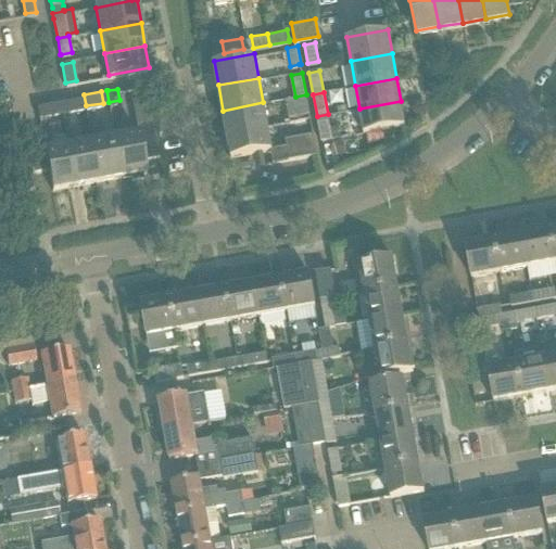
[(67,110),(86,105),(84,94),(65,98),(67,110)]
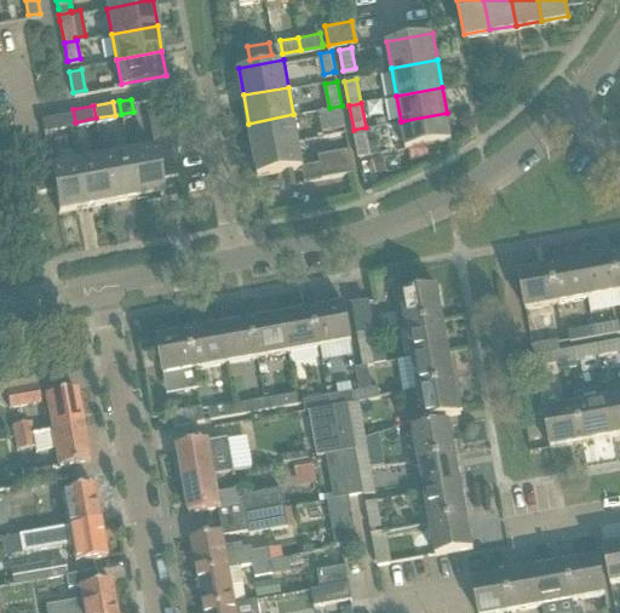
[(322,133),(346,130),(342,106),(329,108),(317,110),(322,133)]
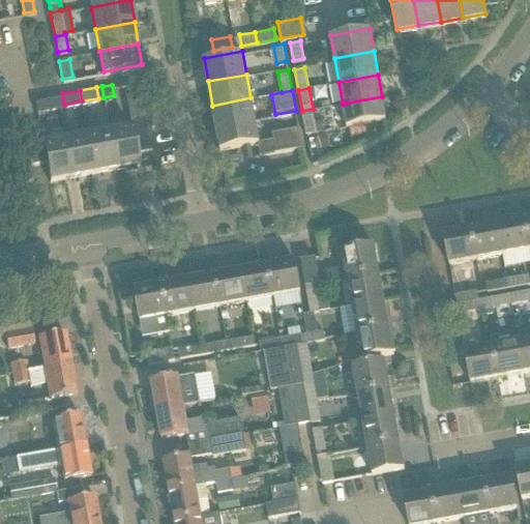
[(36,109),(55,106),(53,95),(34,98),(36,109)]
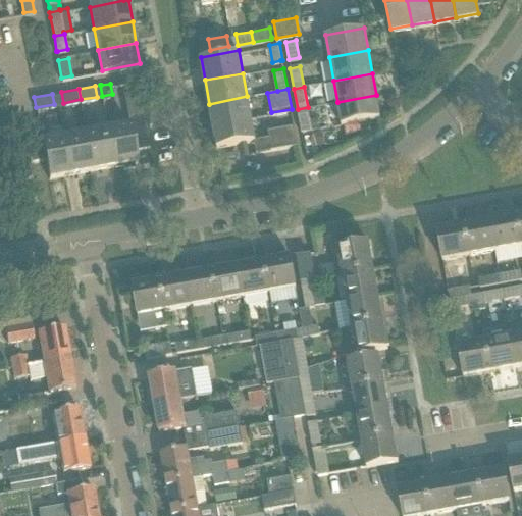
[(342,122),(379,115),(376,95),(337,102),(342,122)]
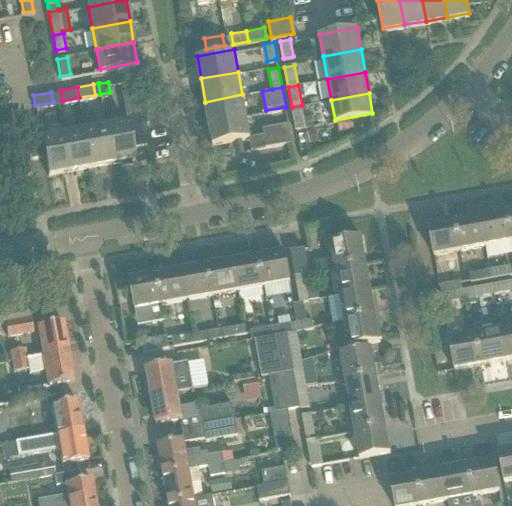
[(242,94),(205,102),(209,121),(246,115),(242,94)]
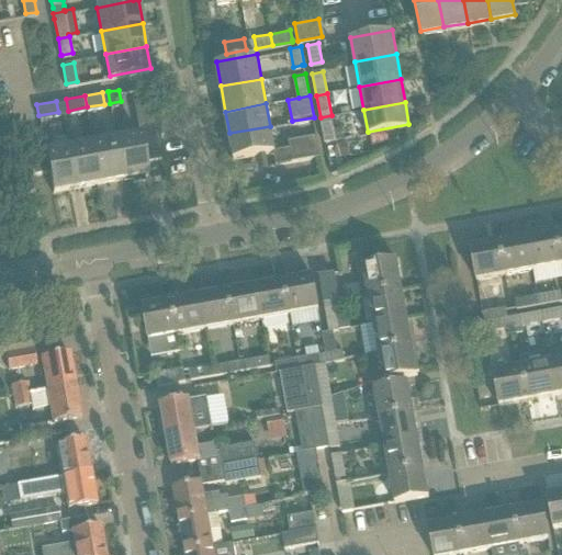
[(332,115),(321,117),(321,121),(324,139),(336,137),(335,136),(344,134),(341,124),(334,125),(332,119),(332,115)]
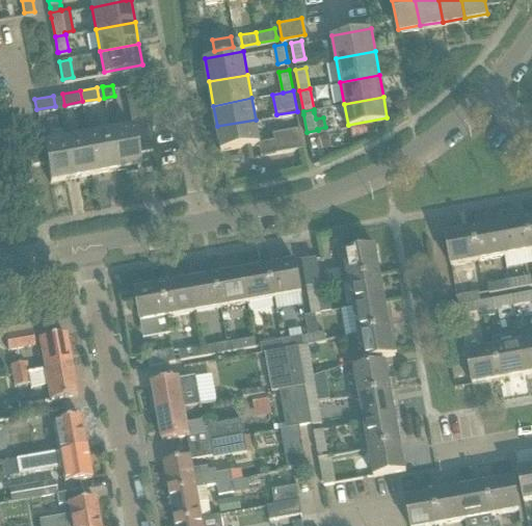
[(137,167),(136,163),(139,162),(137,150),(152,148),(152,147),(145,111),(130,114),(132,124),(109,128),(116,166),(126,165),(127,169),(137,167)]
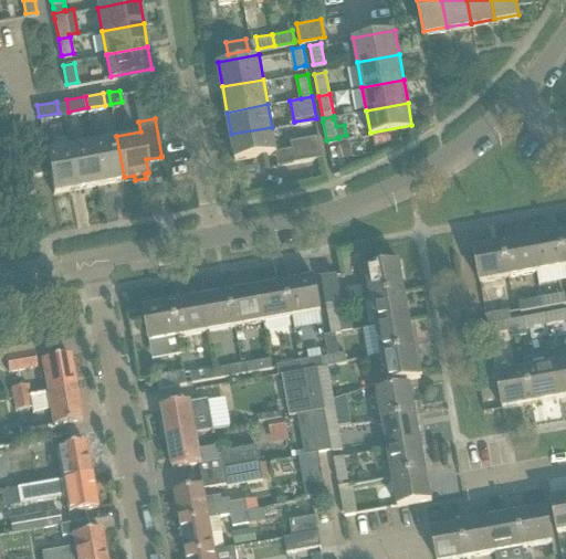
[(272,127),(231,134),(234,157),(276,149),(272,127)]
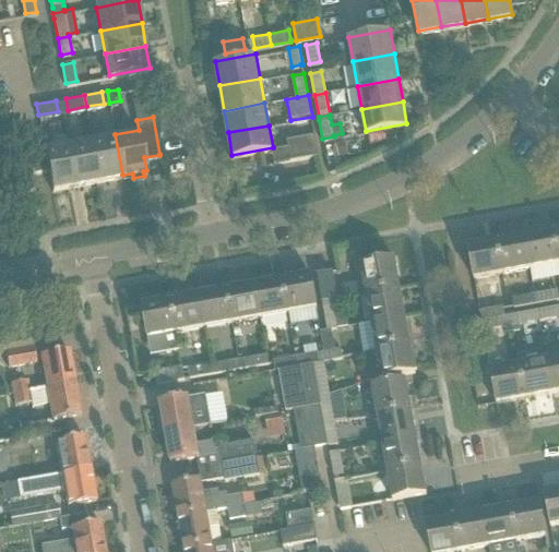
[(318,152),(314,132),(286,138),(289,157),(318,152)]
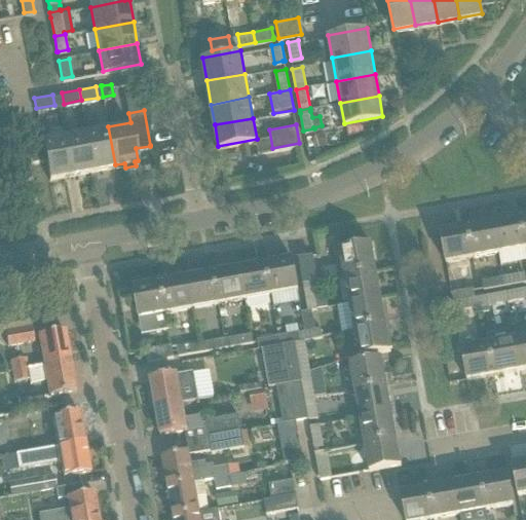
[(94,169),(115,164),(108,126),(86,130),(94,169)]
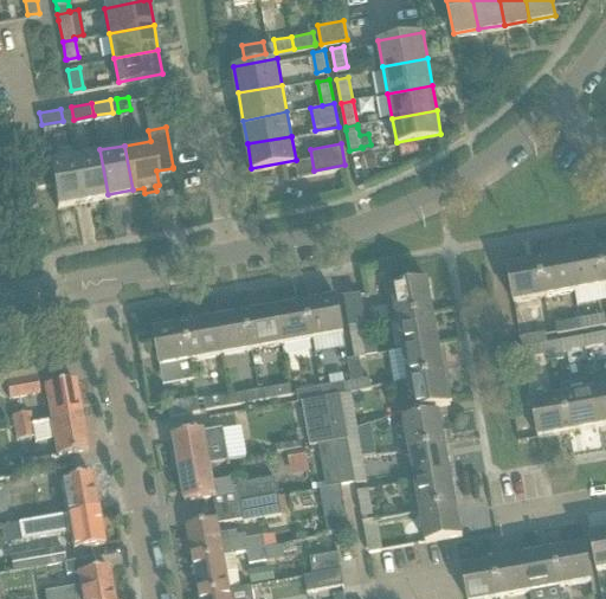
[(57,204),(82,199),(75,154),(47,159),(46,147),(28,150),(34,186),(36,186),(52,182),(57,204)]
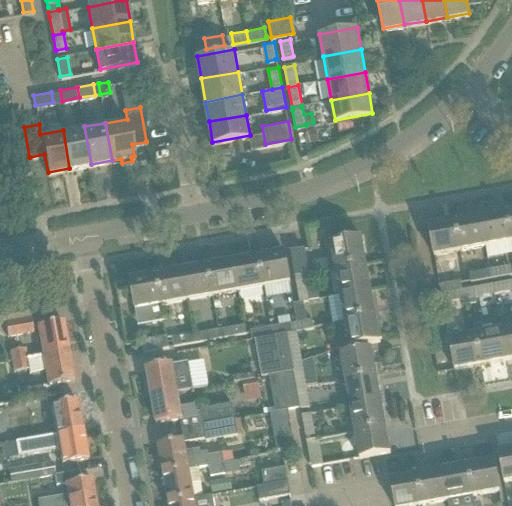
[(315,125),(303,128),(306,140),(318,138),(315,125)]
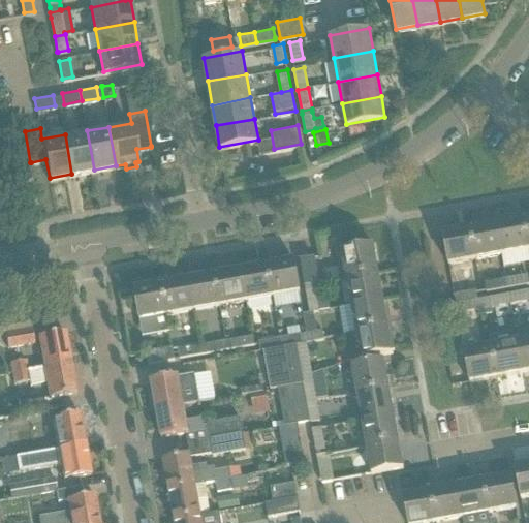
[(71,174),(94,170),(87,130),(65,134),(71,174)]
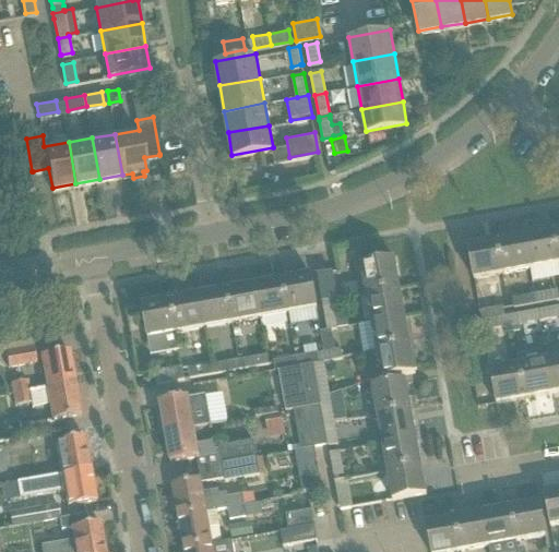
[(530,265),(558,260),(551,227),(523,232),(530,265)]
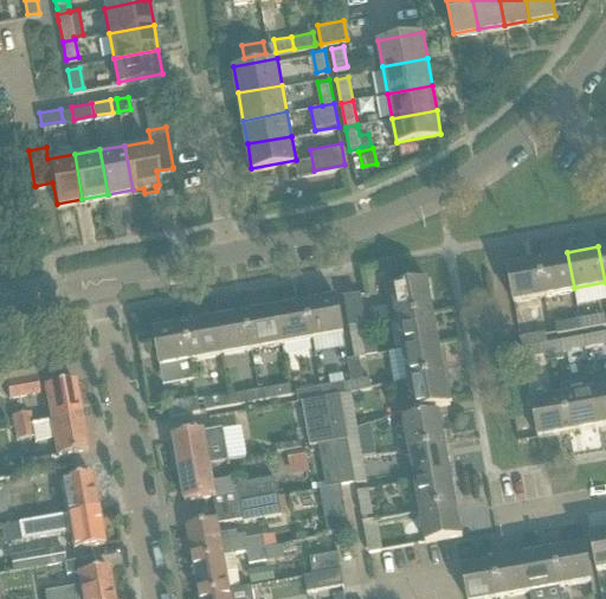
[(542,294),(574,288),(567,252),(536,258),(542,294)]
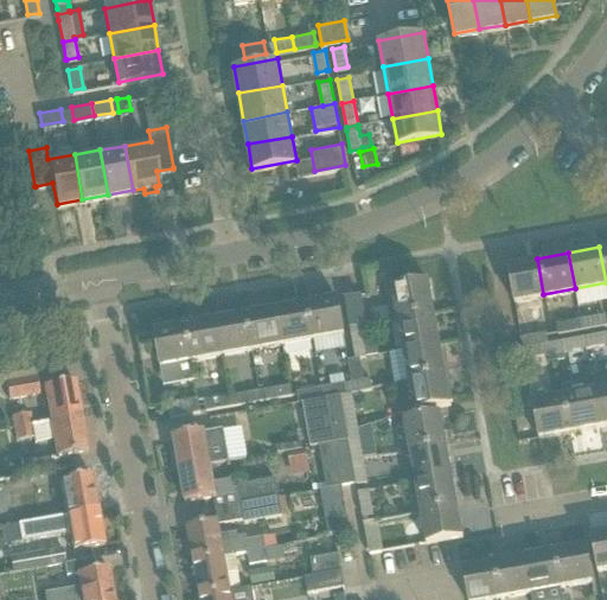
[(515,299),(543,294),(537,259),(510,263),(509,262),(508,262),(515,299)]
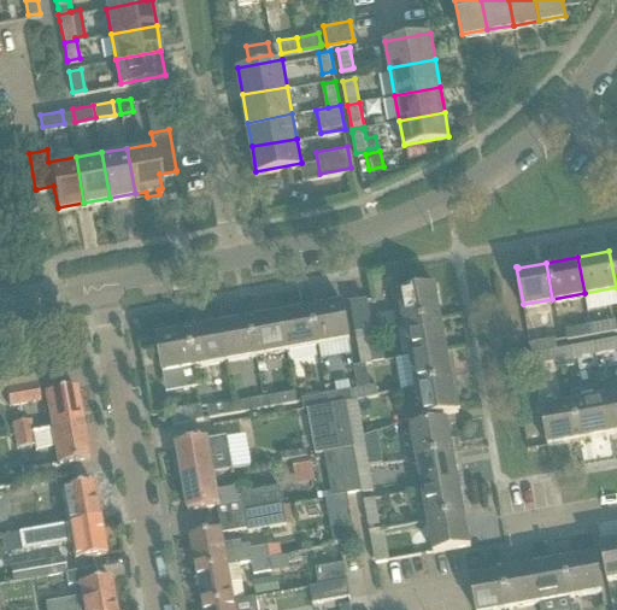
[(435,283),(417,286),(415,271),(395,275),(398,289),(403,314),(404,322),(441,316),(435,285),(436,285),(435,283)]
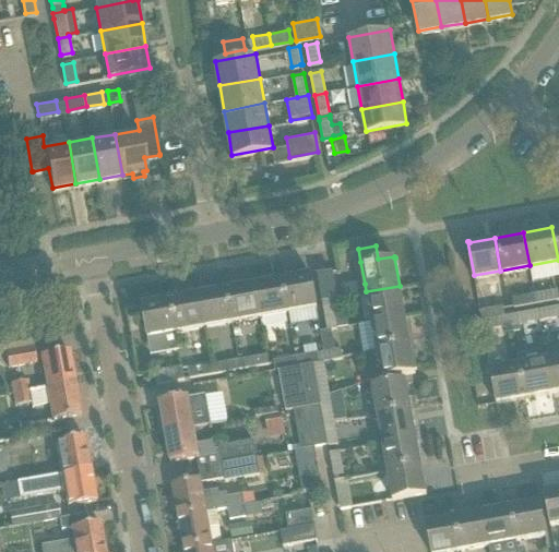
[(322,298),(336,295),(332,267),(317,270),(322,298)]
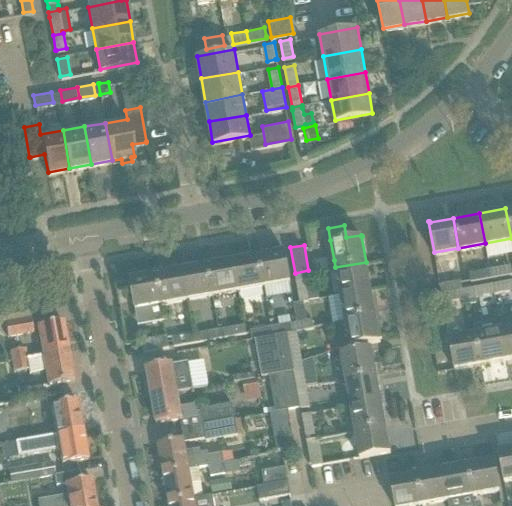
[(258,253),(263,283),(290,279),(288,267),(284,248),(283,248),(283,249),(258,253)]
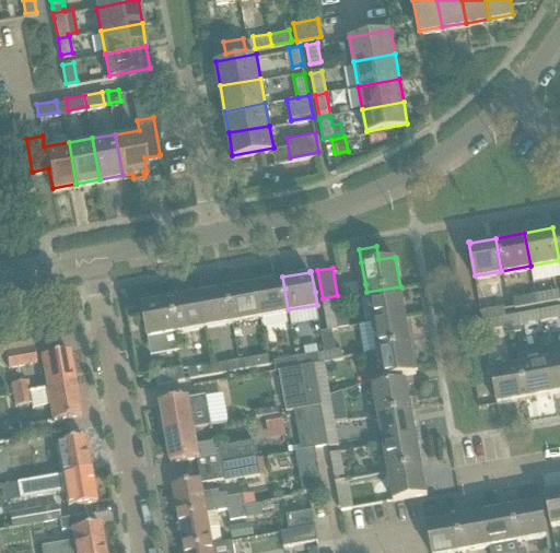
[(254,282),(260,315),(288,309),(282,277),(254,282)]
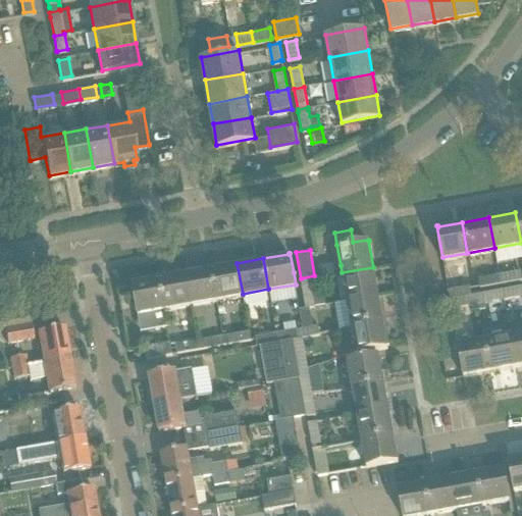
[(211,268),(216,299),(243,294),(237,263),(211,268)]
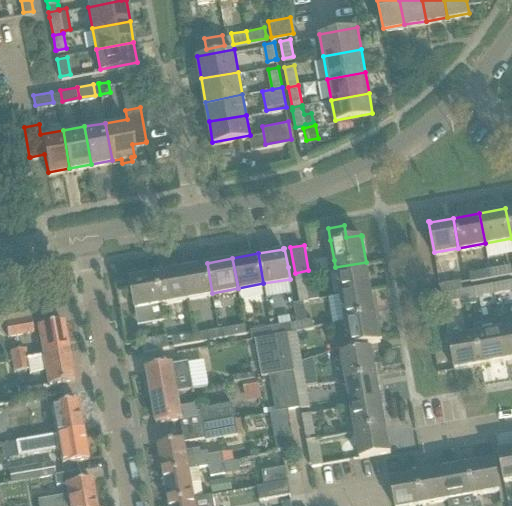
[(370,288),(366,262),(335,267),(340,293),(370,288)]
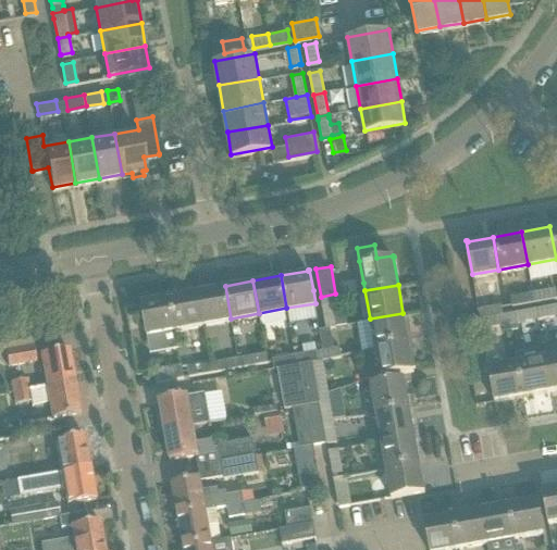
[(225,286),(198,290),(203,323),(231,319),(225,286)]
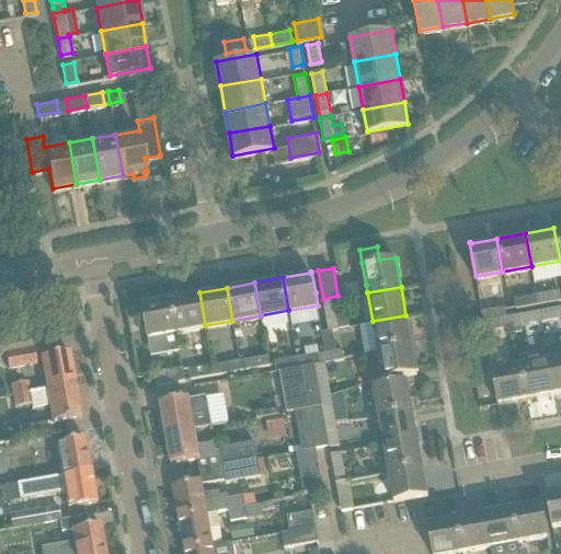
[(538,302),(560,298),(559,288),(537,292),(538,302)]
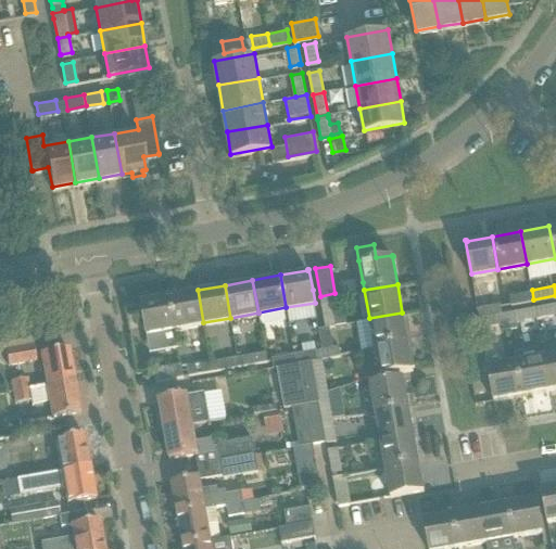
[(169,295),(175,328),(203,322),(198,290),(169,295)]
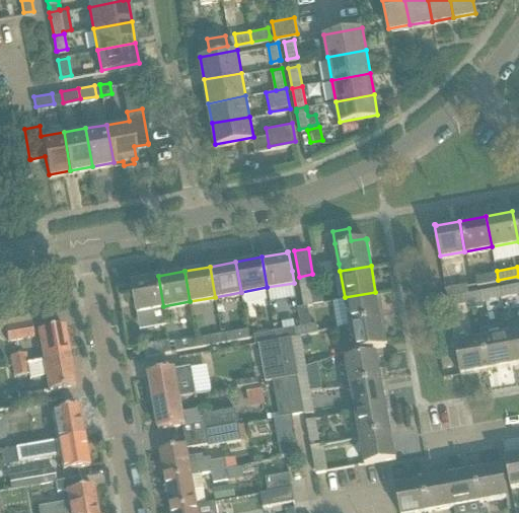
[(482,274),(474,276),(475,283),(498,280),(497,271),(492,272),(482,274)]
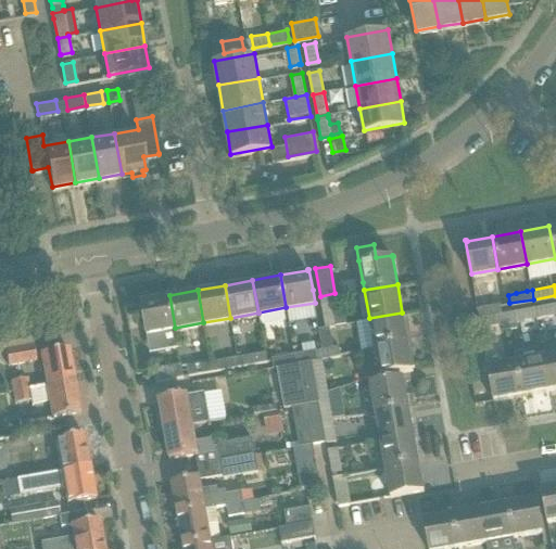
[(147,333),(168,329),(175,328),(169,295),(142,299),(142,298),(141,298),(147,333)]
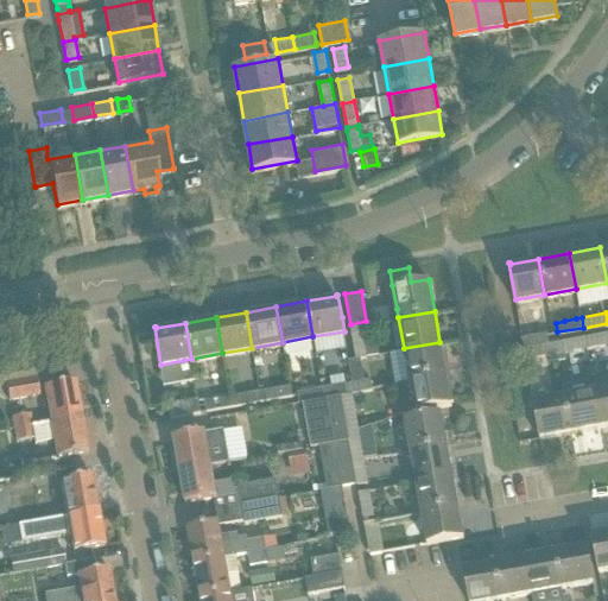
[(356,356),(366,354),(362,329),(352,331),(356,356)]
